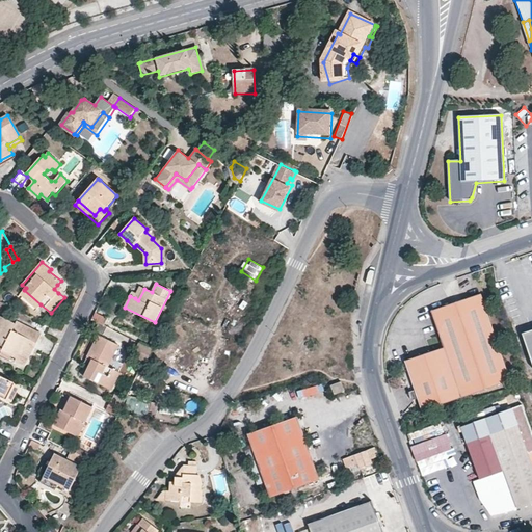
[(144,289),(141,287),(135,298),(138,300),(144,289)]
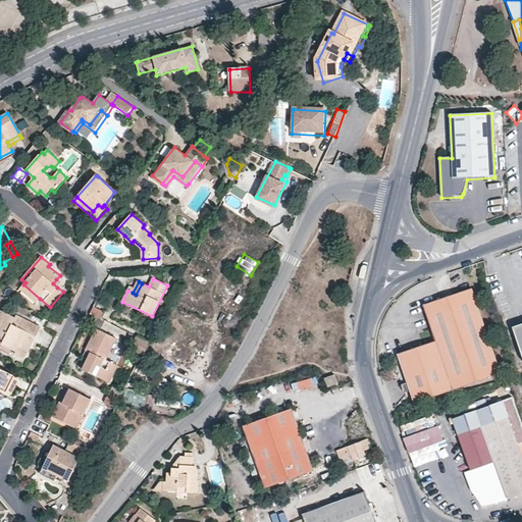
[(23,284),(20,289),(37,302),(40,299),(23,284)]
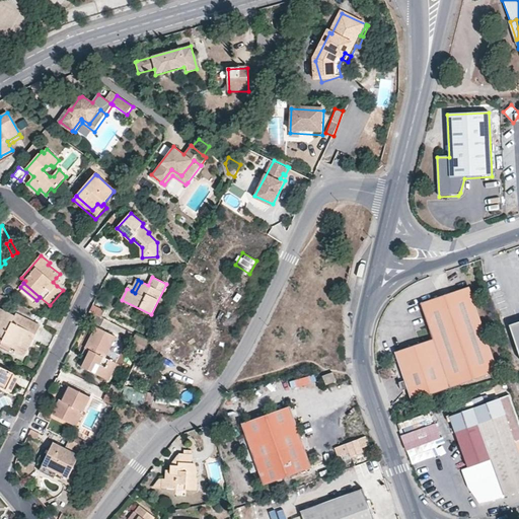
[(421,302),(433,339),(395,351),(412,399),(498,370),(468,286),(421,302)]
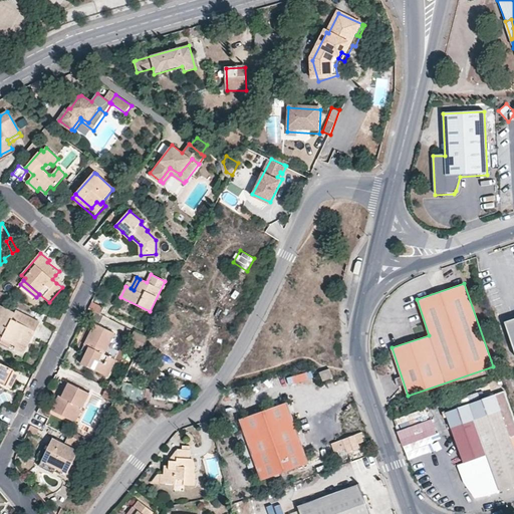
[(103,308),(92,302),(89,308),(100,314),(103,308)]
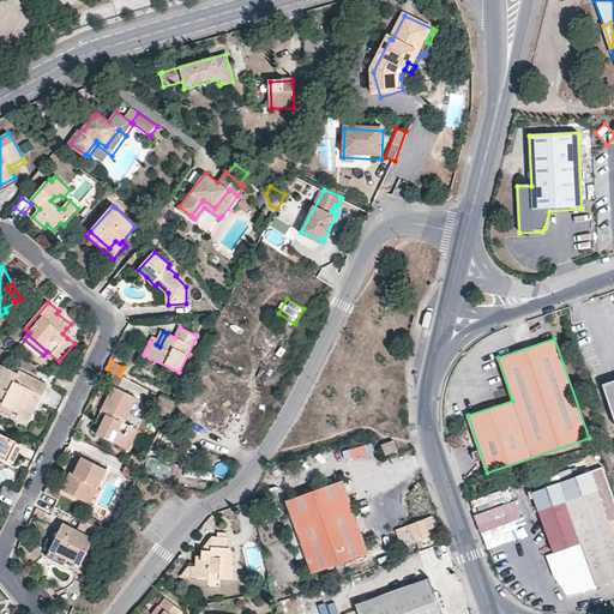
[(0,365),(0,397),(5,401),(4,404),(20,413),(22,409),(32,414),(38,402),(37,401),(34,398),(36,393),(40,395),(46,384),(19,372),(18,374),(0,365)]
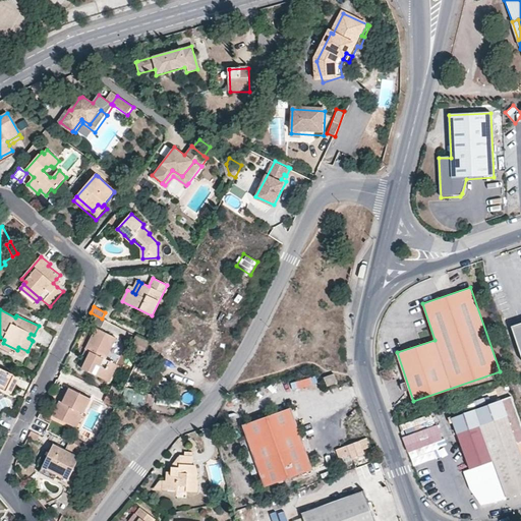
[(520,357),(520,324),(511,328),(520,357)]
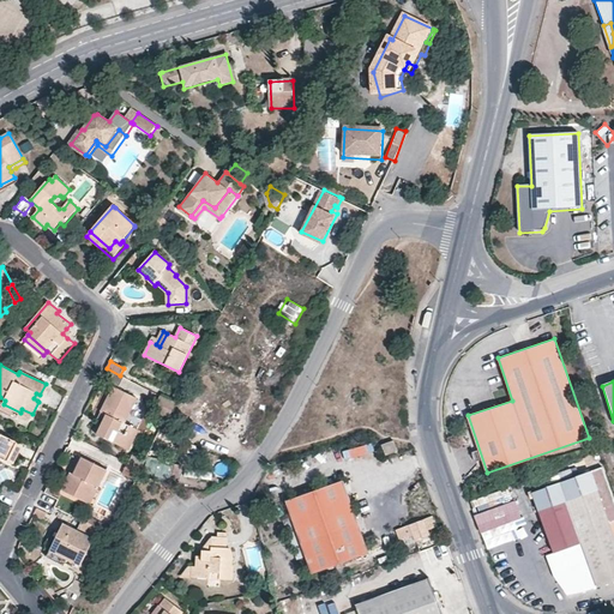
[(139,431),(134,428),(126,423),(138,398),(115,386),(102,414),(107,415),(104,422),(97,435),(130,451),(139,431)]
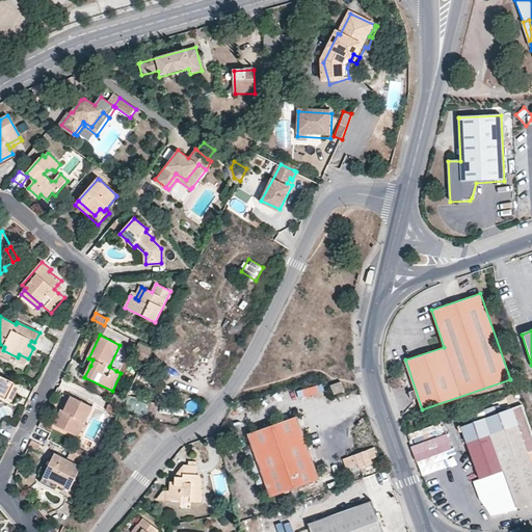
[(147,362),(153,349),(139,343),(133,355),(147,362)]
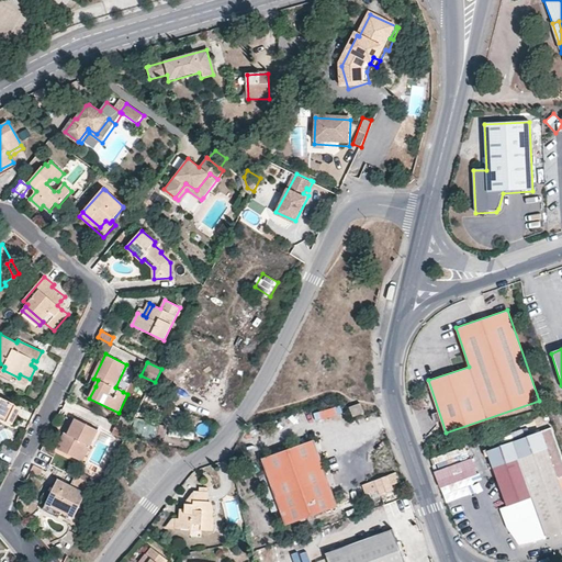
[(19,378),(18,381),(27,385),(30,379),(20,374),(19,378)]
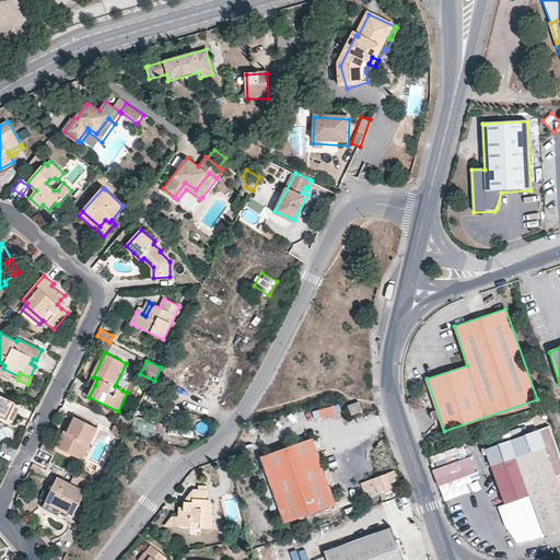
[(0,412),(4,416),(2,419),(8,421),(16,404),(0,395),(0,412)]
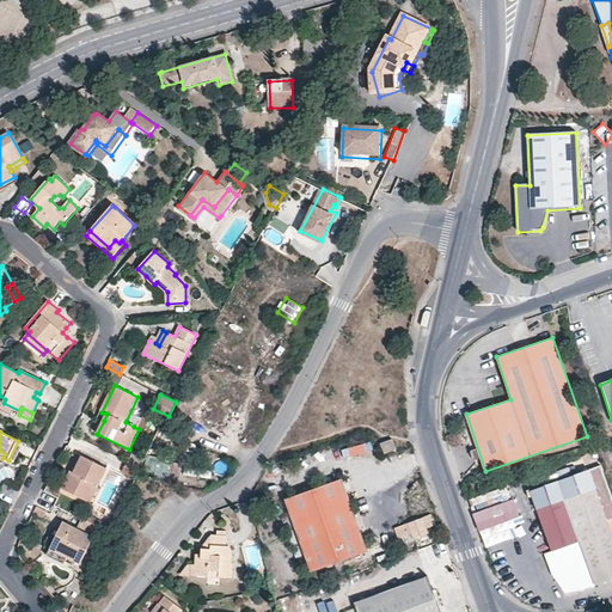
[(396,450),(392,439),(379,442),(383,453),(396,450)]
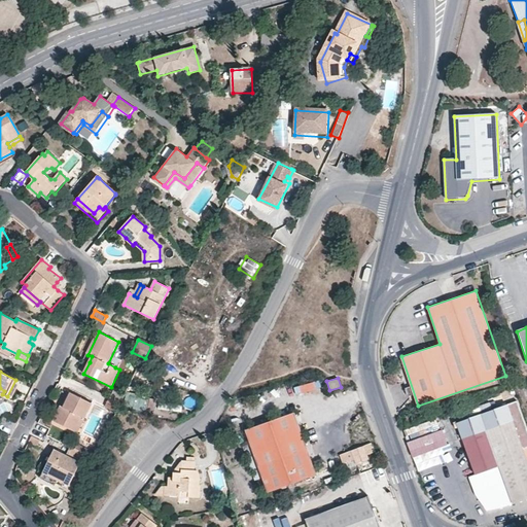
[(7,396),(11,398),(20,382),(15,380),(7,396)]
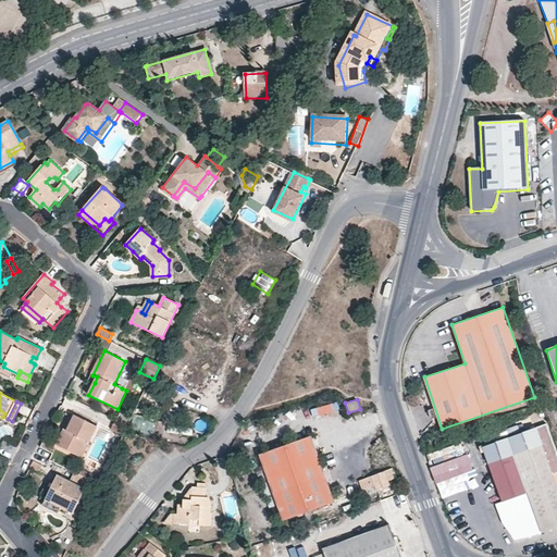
[(337,401),(310,408),(312,417),(339,410),(337,401)]
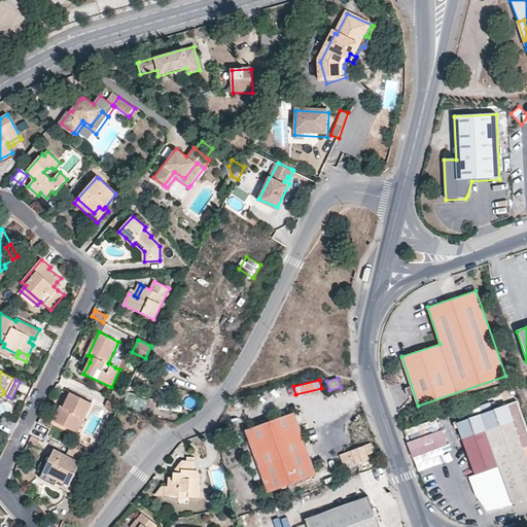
[(120,402),(125,394),(114,389),(110,397),(120,402)]
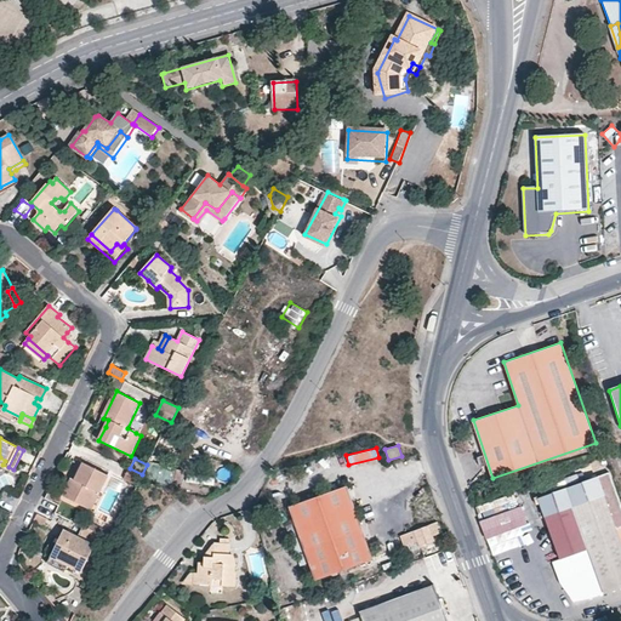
[(152,460),(146,473),(177,486),(182,473),(152,460)]
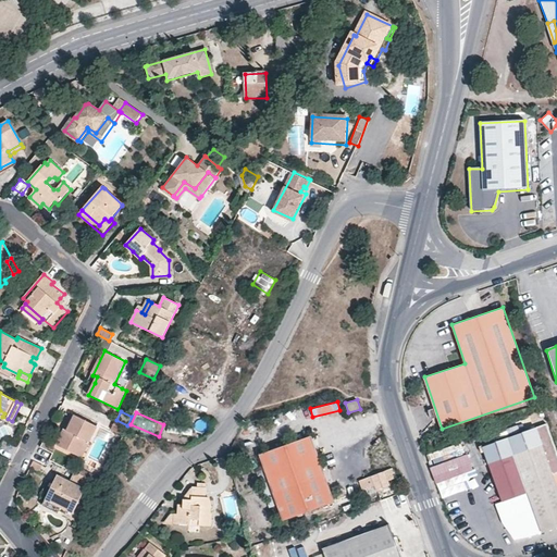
[(75,416),(72,413),(65,429),(69,431),(75,416)]
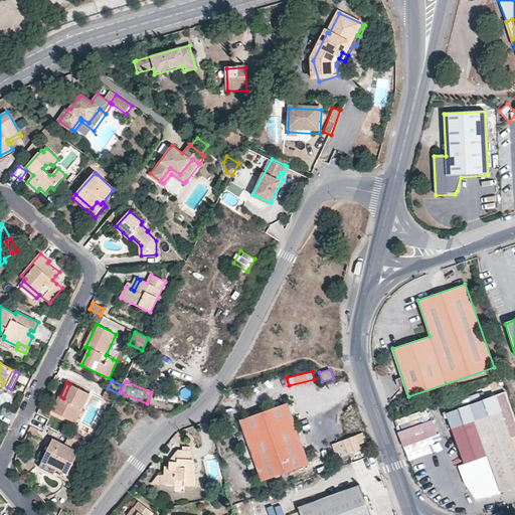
[(65,412),(75,416),(79,407),(82,408),(90,393),(69,384),(63,398),(60,396),(52,411),(63,416),(65,412)]
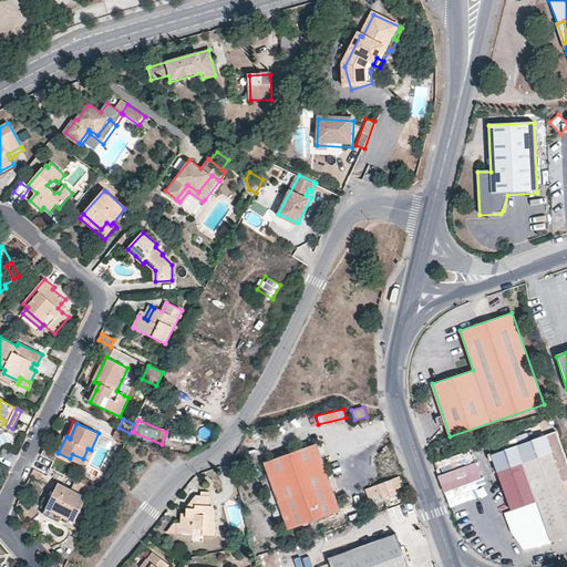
[(315,445),(261,464),(286,529),(339,512),(319,457),(315,445)]
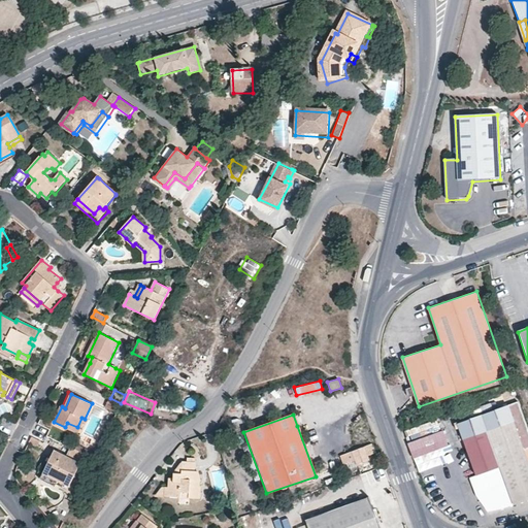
[(67,423),(65,427),(77,433),(85,419),(81,418),(77,427),(67,423)]
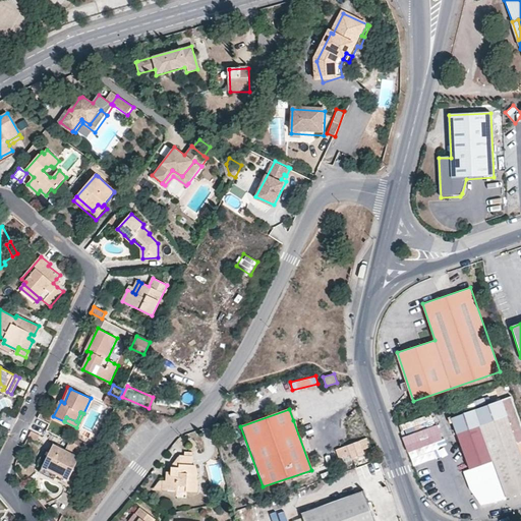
[(431,412),(400,424),(404,437),(437,424),(431,412)]
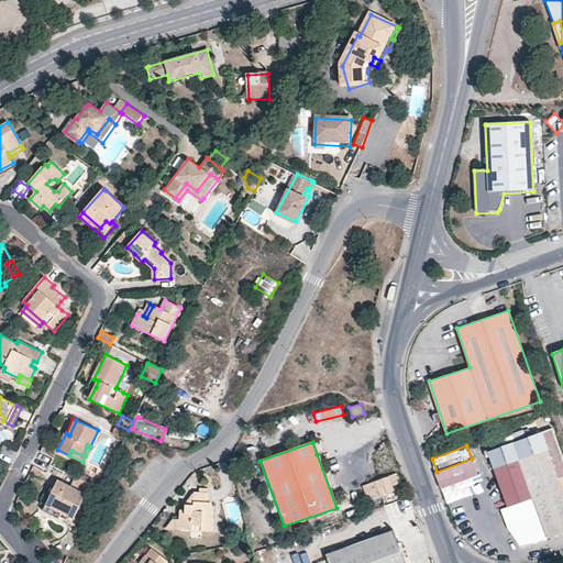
[(519,460),(533,498),(548,537),(562,531),(562,493),(548,450),(519,460)]
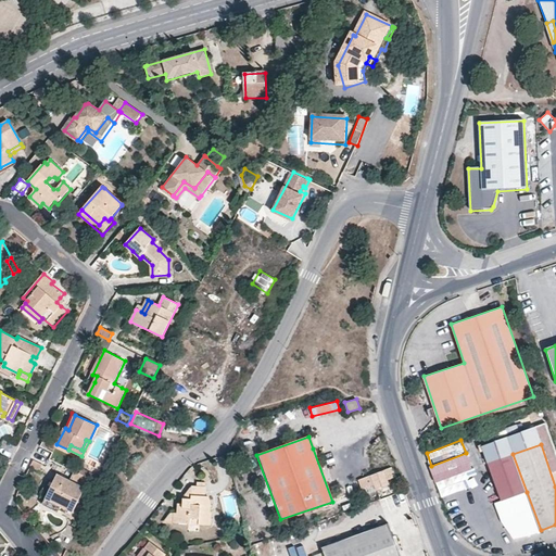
[(513,454),(487,465),(500,502),(527,492),(513,454)]
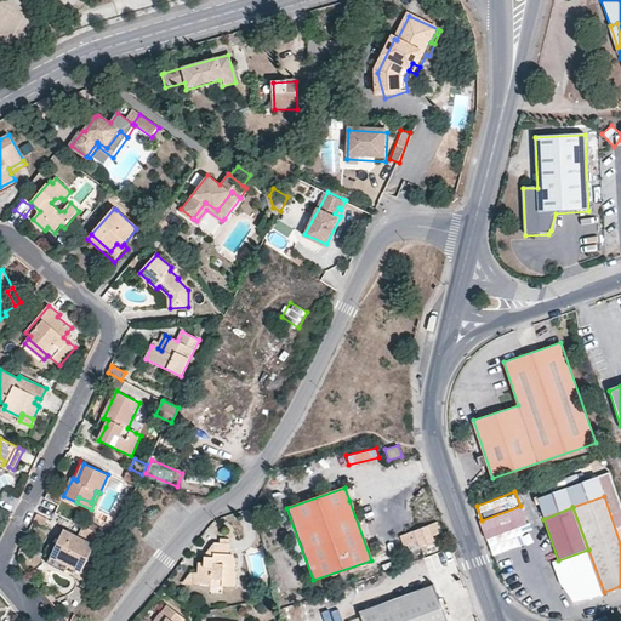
[(420,546),(432,542),(431,537),(439,534),(436,524),(415,531),(420,546)]
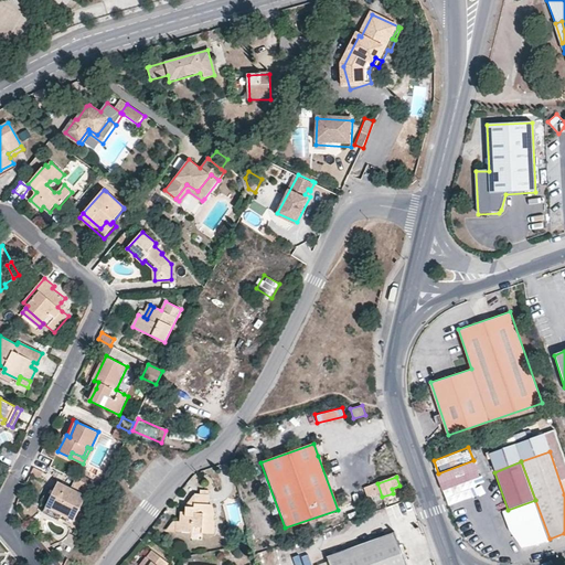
[(49,502),(48,505),(62,513),(70,516),(75,520),(91,486),(76,479),(71,489),(59,482),(54,490),(49,502)]
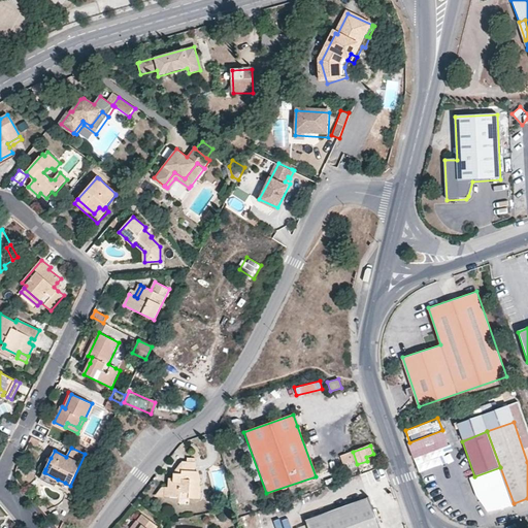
[(195,471),(196,463),(184,462),(177,470),(195,471)]
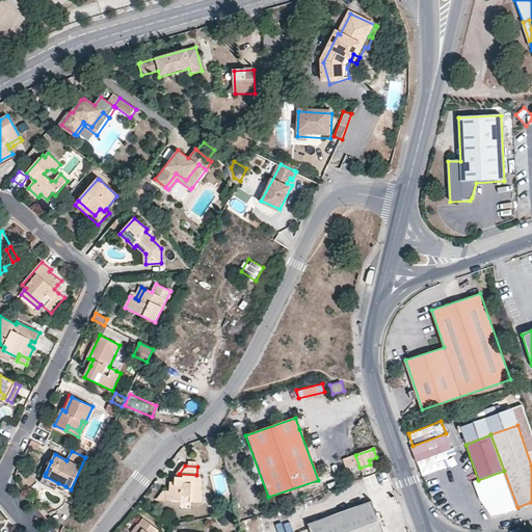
[(182,501),(183,497),(190,497),(190,502),(202,502),(202,491),(198,487),(198,484),(203,485),(200,475),(196,475),(179,474),(176,477),(180,478),(179,482),(175,482),(171,482),(170,490),(168,490),(167,500),(182,501)]
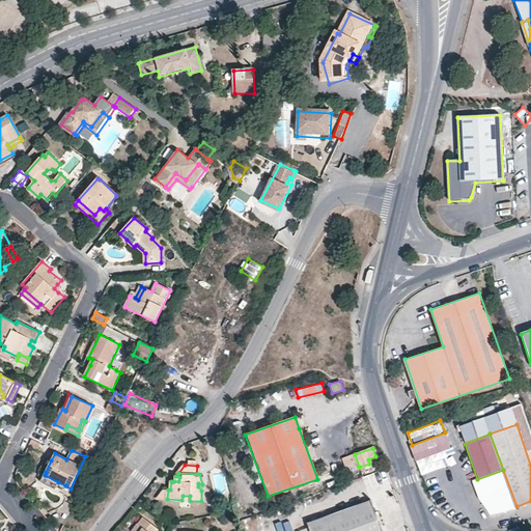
[(45,475),(39,483),(54,492),(55,491),(57,487),(58,482),(45,475)]
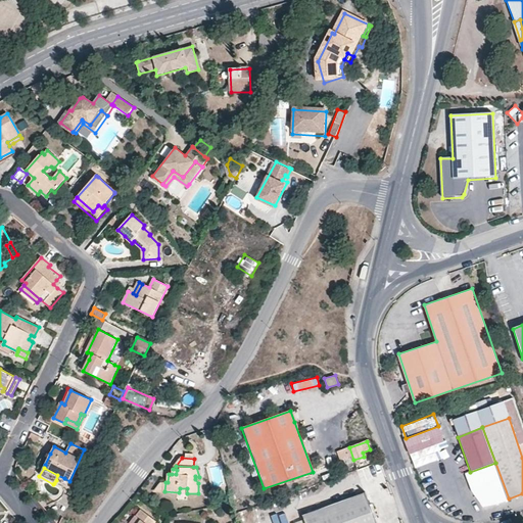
[(165,482),(161,482),(155,491),(164,491),(165,482)]
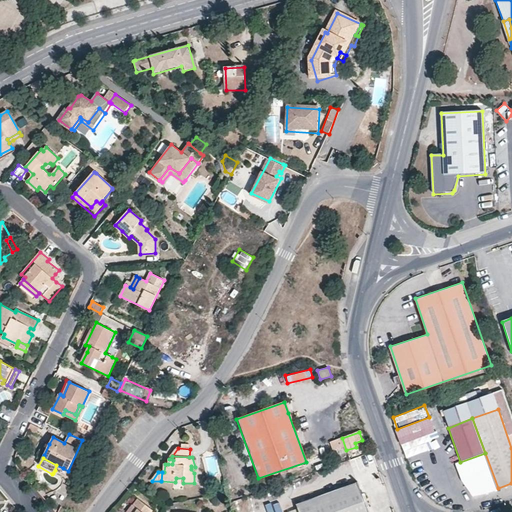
[(365,511),(356,485),(297,506),(298,510),(298,511),(365,511)]
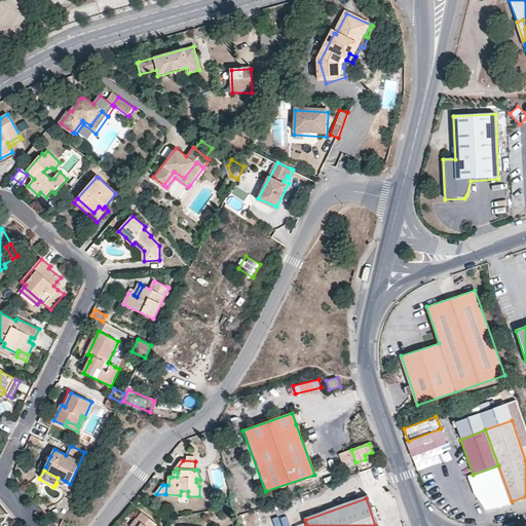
[(155,525),(157,524),(143,514),(133,525),(155,525)]
